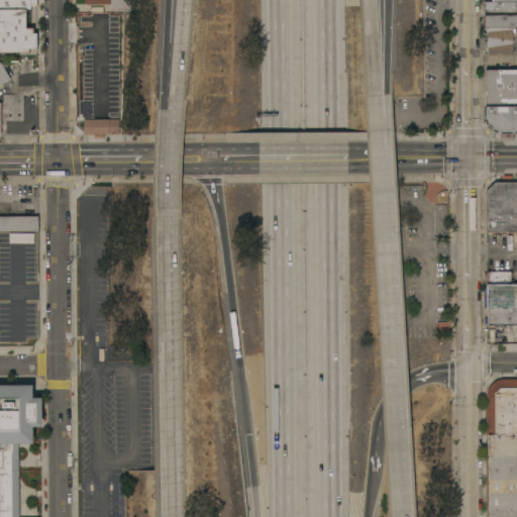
[(132,0),(132,9),(127,9),(110,9),(110,4),(86,4),(85,0),(132,0)]
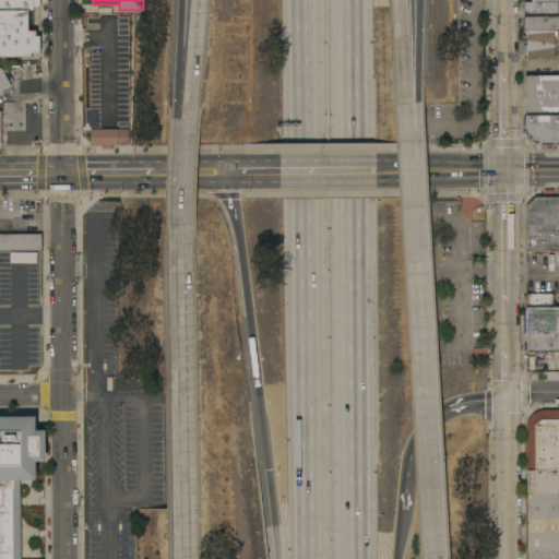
[(557,11),(523,11),(523,1),(531,1),(557,1),(557,11)]
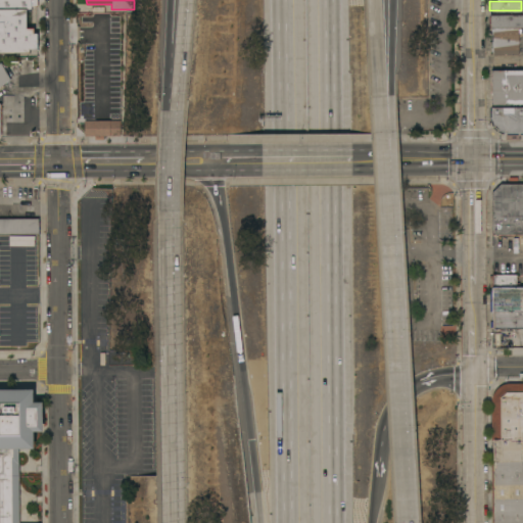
[(0,53),(0,30),(7,30),(7,15),(32,15),(32,53),(0,53)]
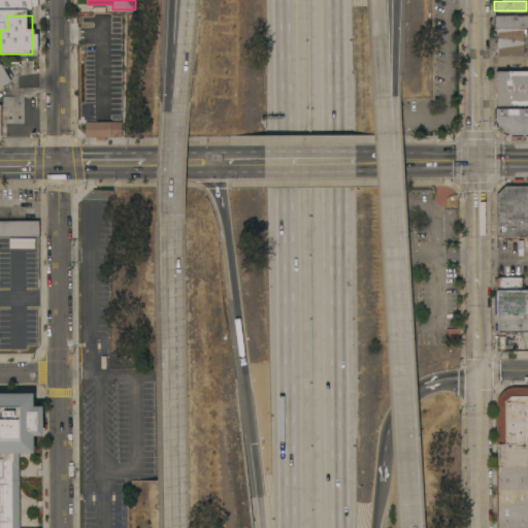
[(527,28),(494,28),(494,15),(527,15),(527,28)]
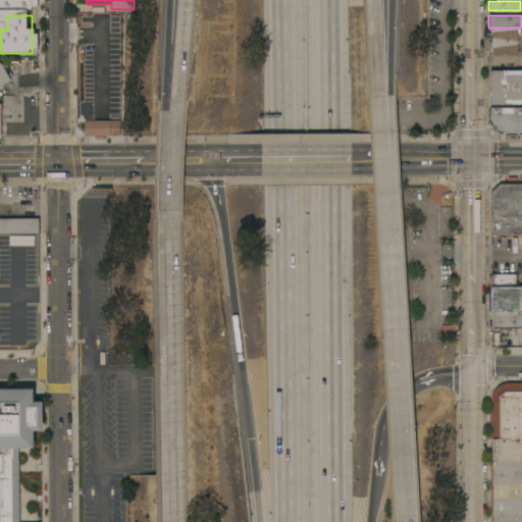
[(516,55),(489,55),(489,29),(516,29),(516,55)]
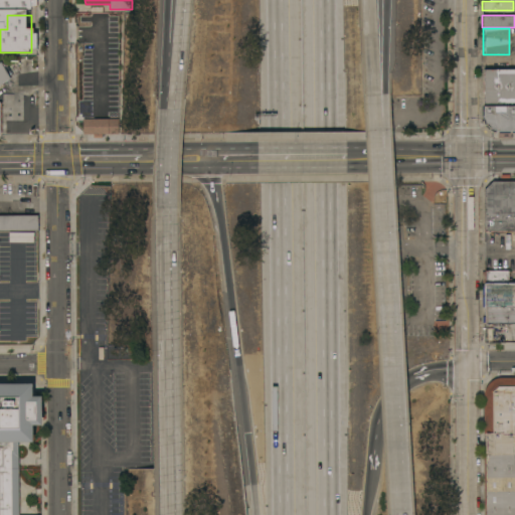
[(74,113),(74,75),(76,75),(76,56),(123,56),(123,72),(120,72),(120,131),(83,131),(83,128),(80,128),(76,125),(76,113),(74,113)]
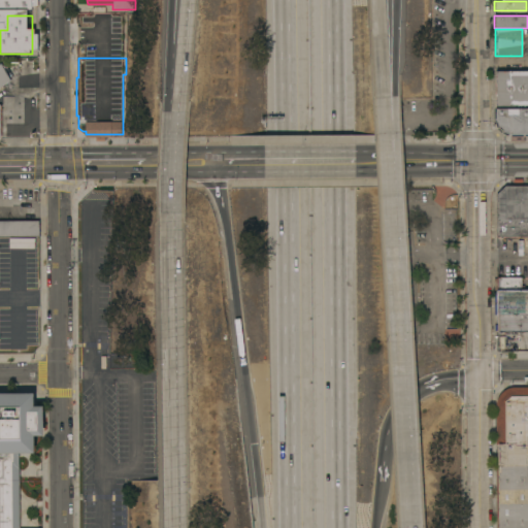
[(0,63),(1,63),(2,65),(3,64),(5,67),(4,68),(11,80),(0,87),(0,63)]
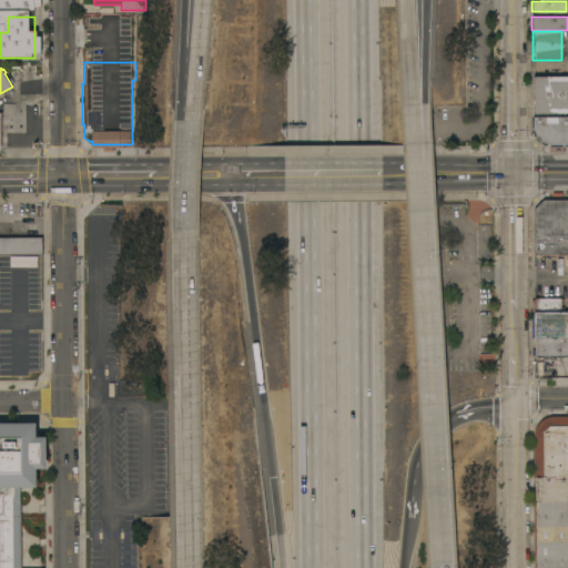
[(567,113),(533,114),(533,77),(567,75),(567,113)]
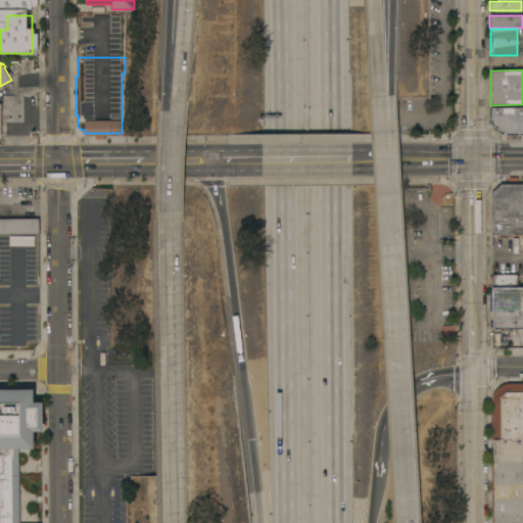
[(522,133),(505,133),(497,131),(493,126),(491,121),(490,119),(489,107),(522,107),(522,133)]
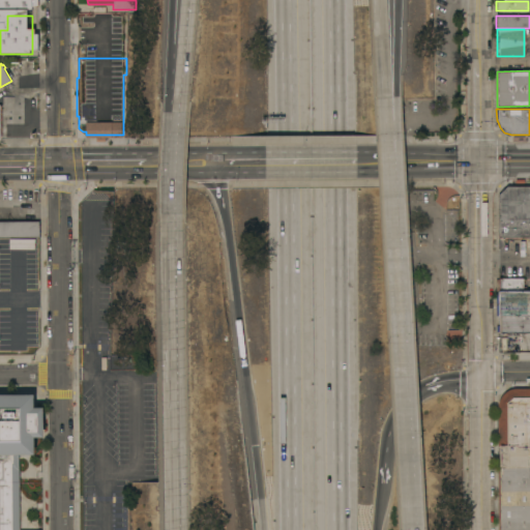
[(529,237),(498,237),(497,196),(506,186),(514,186),(524,186),(529,186),(529,237)]
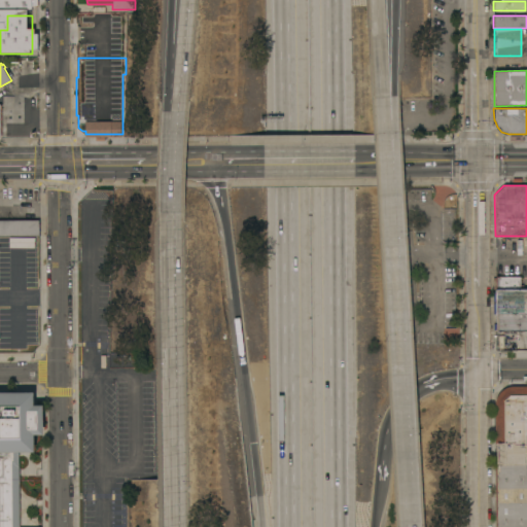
[(0,220),(38,220),(38,235),(0,235),(0,220)]
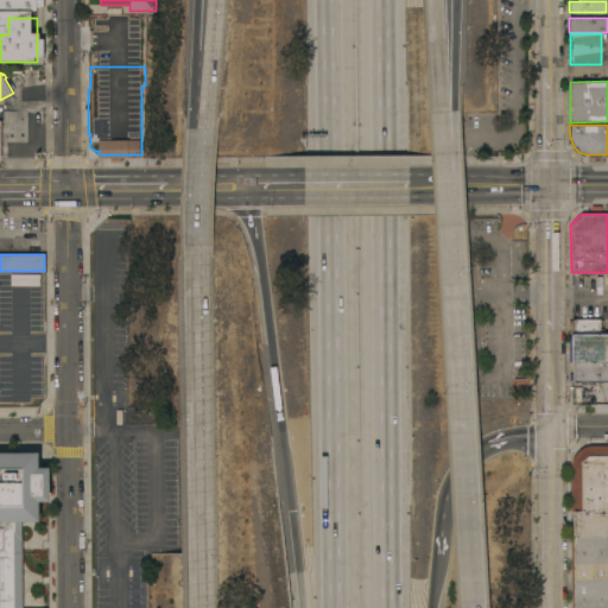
[(571,334),(571,320),(600,320),(600,334),(571,334)]
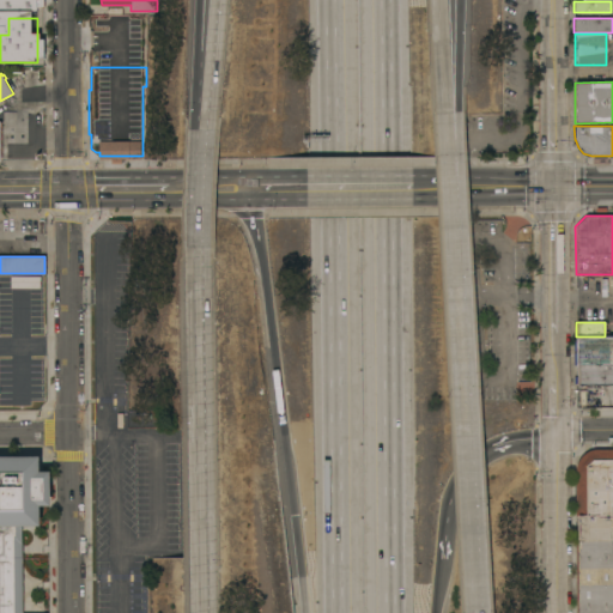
[(612,337),(612,364),(576,364),(576,337),(605,337),(612,337)]
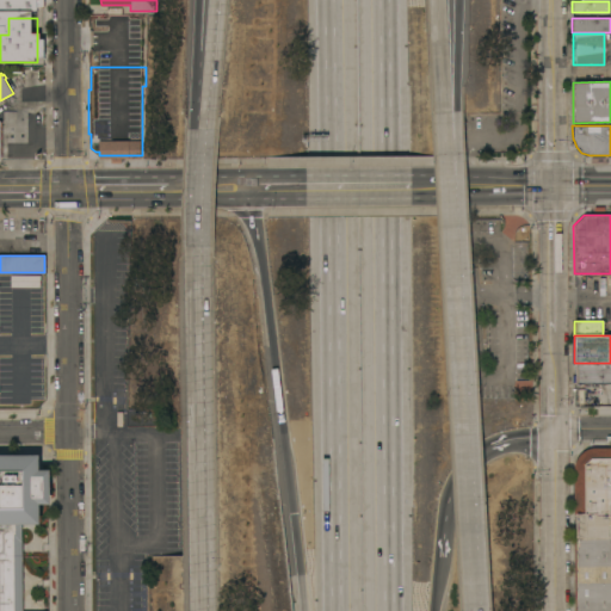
[(610,400),(597,400),(597,384),(574,384),(574,363),(610,363),(610,400)]
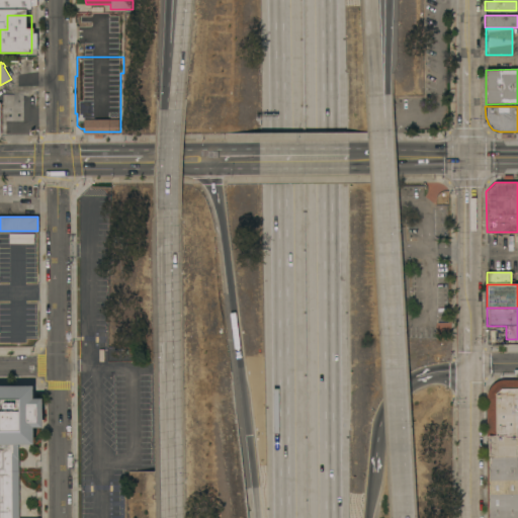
[(517,517),(487,517),(487,505),(489,505),(489,435),(486,435),(486,398),(487,393),(489,389),(491,385),(494,382),(499,380),(504,379),(517,379),(517,517)]
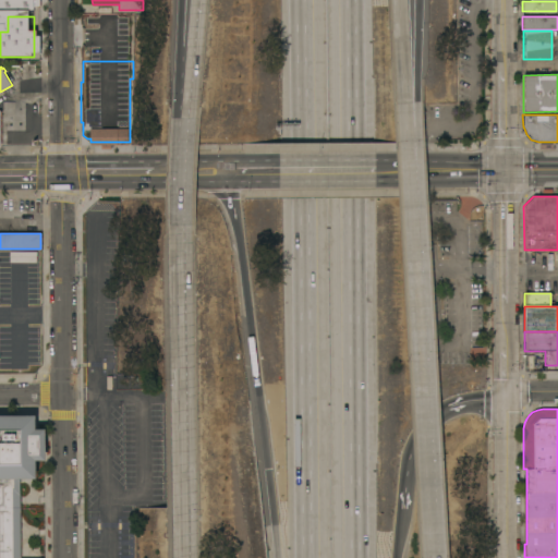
[(0,557),(0,415),(34,415),(34,435),(41,435),(41,458),(35,458),(35,478),(19,478),(19,518),(19,557),(0,557)]
